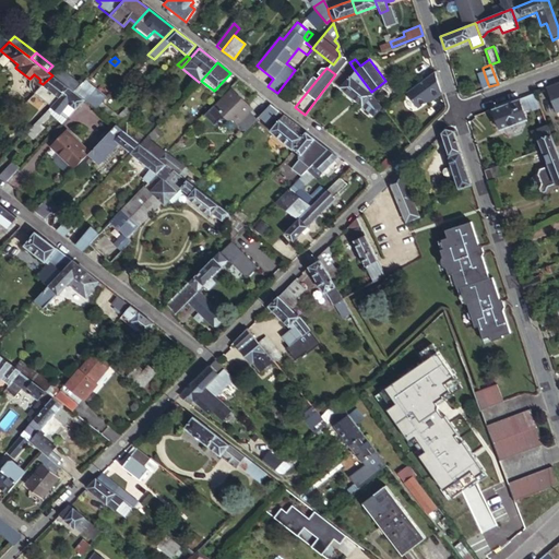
[(52,75),(68,87),(74,92),(80,86),(58,69),(52,75)]
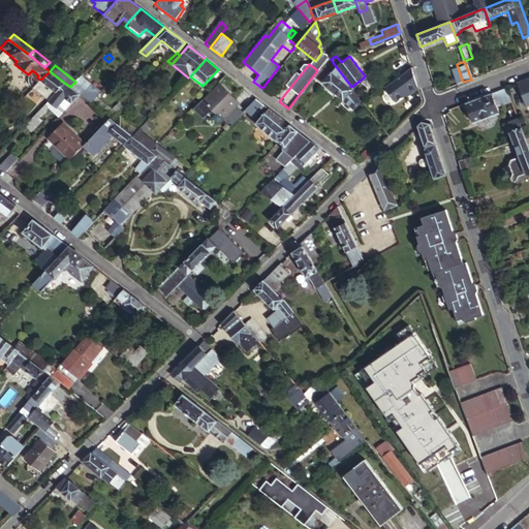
[(317,70),(311,79),(327,91),(329,89),(351,109),(359,101),(349,89),(351,87),(335,65),(330,72),(321,65),(317,70)]
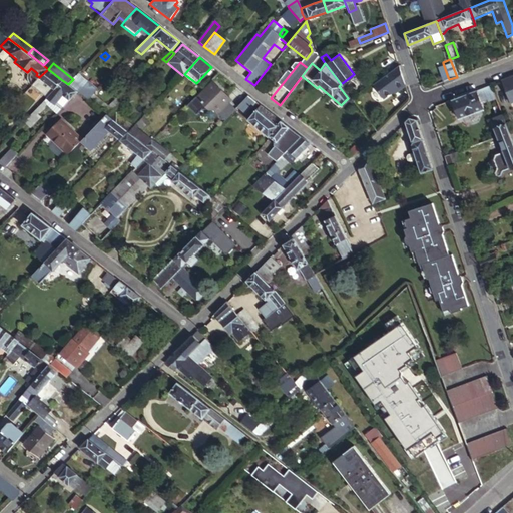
[(442,80),(448,77),(443,63),(437,66),(442,80)]
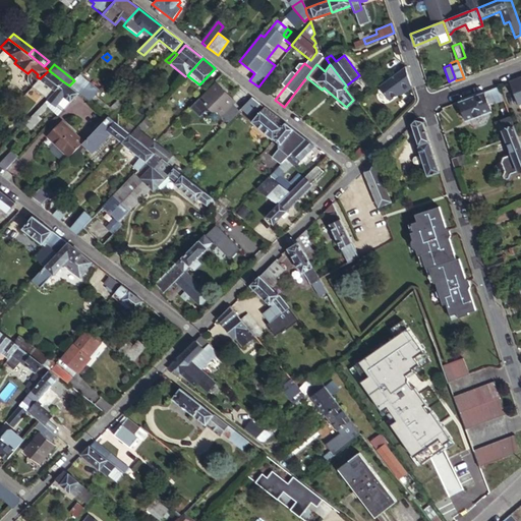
[(411,88),(405,68),(379,88),(389,101),(398,95),(400,97),(411,88)]
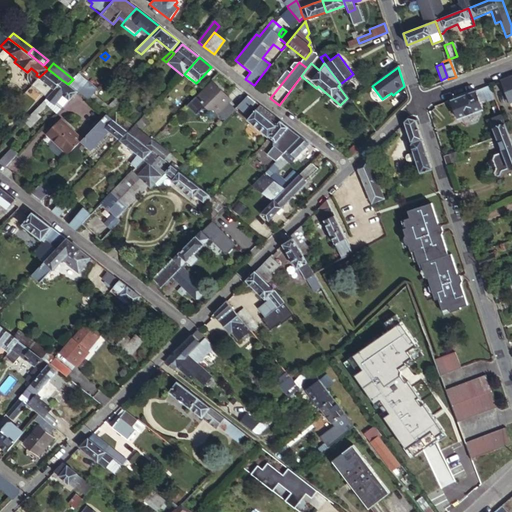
[(39,77),(42,79),(38,83),(50,92),(62,80),(48,69),(39,77)]
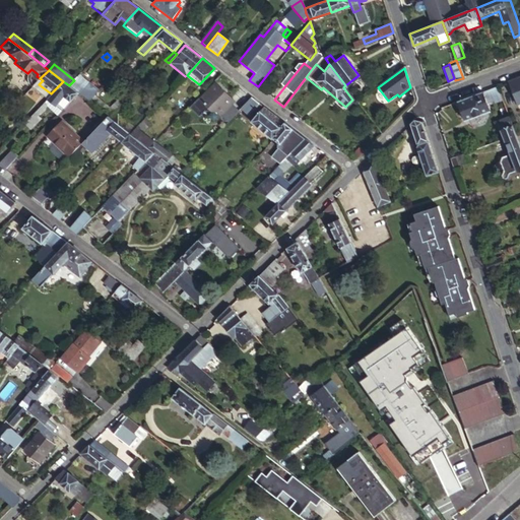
[(78,75),(75,79),(94,94),(99,91),(78,75)]
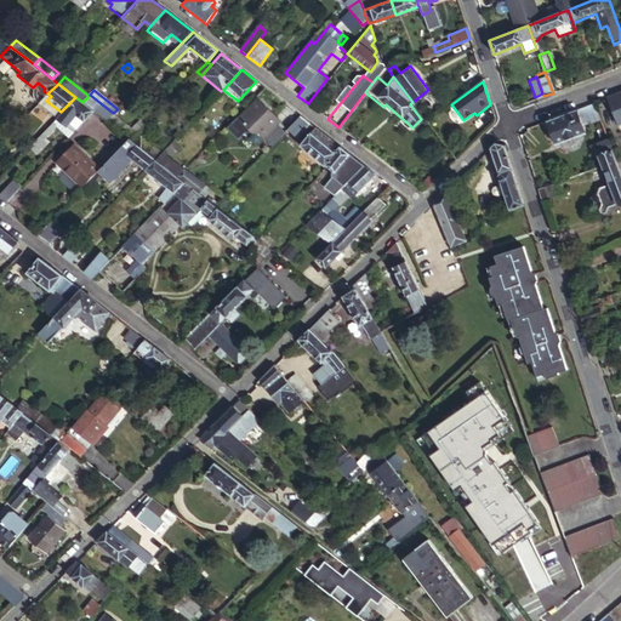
[(620,91),(604,98),(614,124),(620,120),(620,91)]
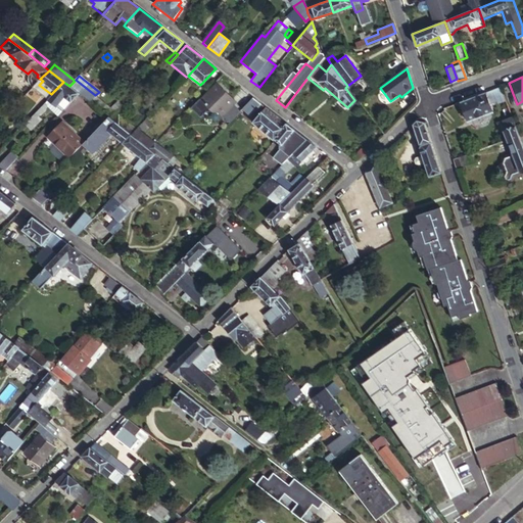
[(75,81),(69,86),(79,93),(89,102),(94,97),(95,95),(76,80),(75,81)]
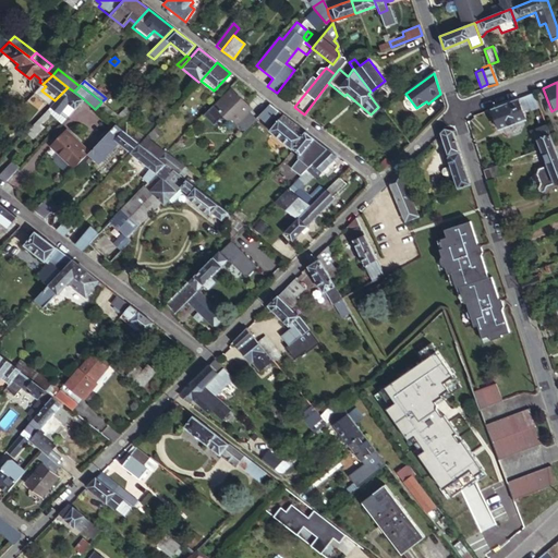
[(84,99),(74,92),(68,87),(55,100),(35,121),(38,125),(48,116),(51,119),(57,112),(64,120),(76,108),(84,99)]
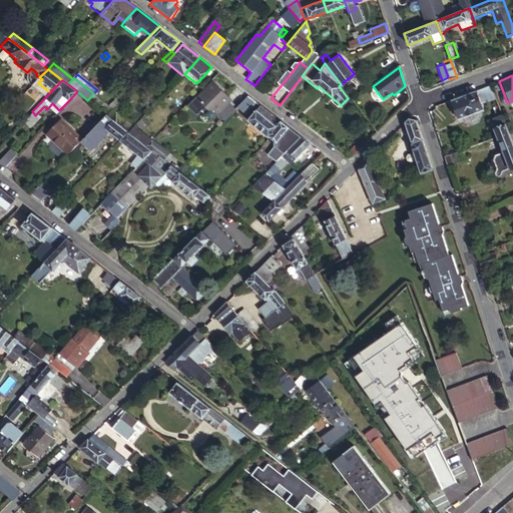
[(213,108),(216,112),(227,102),(220,95),(220,90),(210,81),(186,104),(194,113),(199,108),(213,108)]
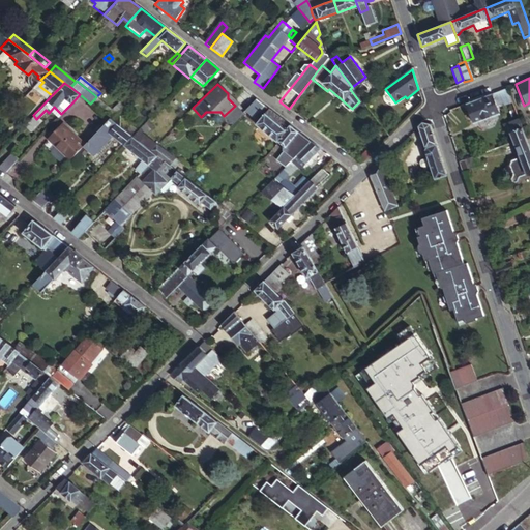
[(511,102),(505,87),(464,102),(472,124),(498,114),(496,107),(502,104),(502,106),(511,102)]
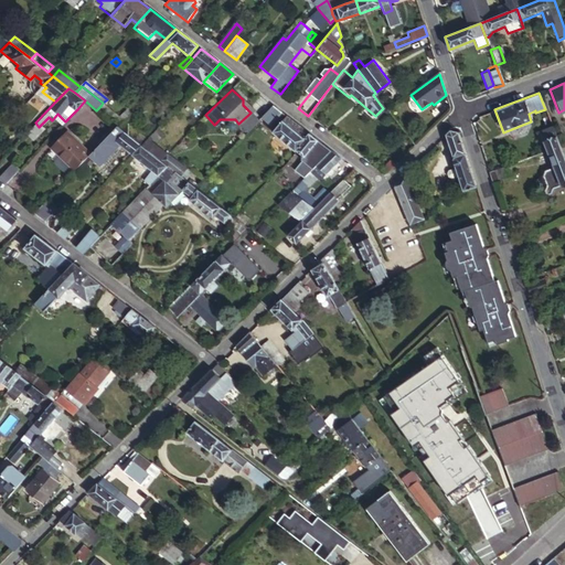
[(243,105),(251,113),(253,110),(243,99),(243,105)]
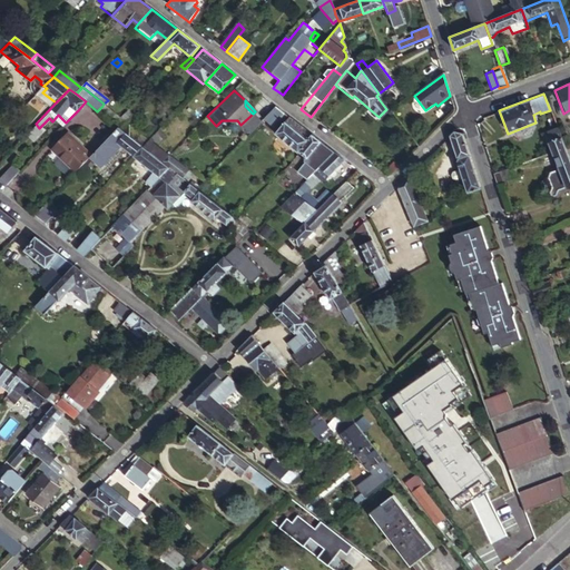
[(97,111),(86,101),(78,110),(90,119),(97,111)]
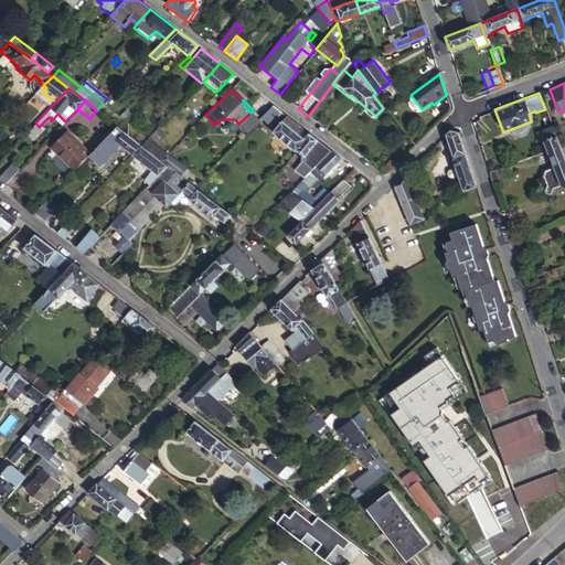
[(96,110),(117,127),(129,114),(136,107),(131,104),(118,117),(102,105),(96,110)]
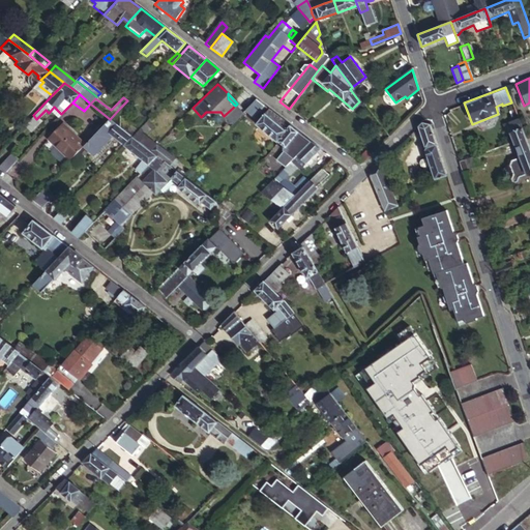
[(263,104),(255,97),(243,110),(251,116),(263,104)]
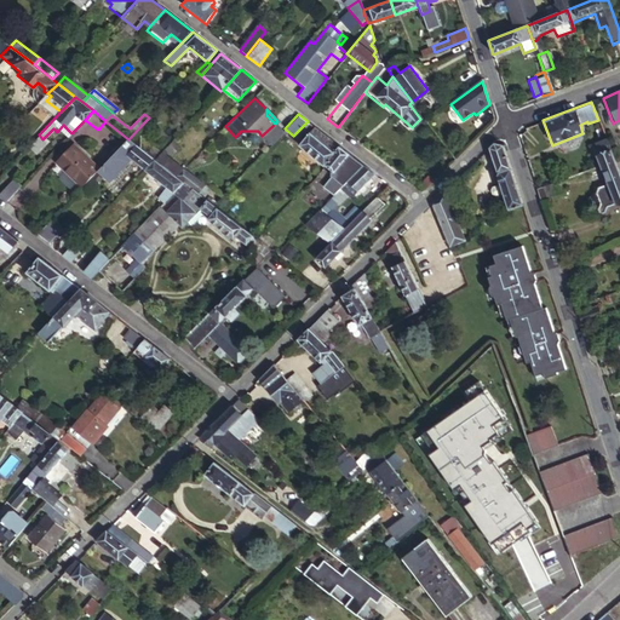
[(282,131),(275,124),(262,136),(270,143),(282,131)]
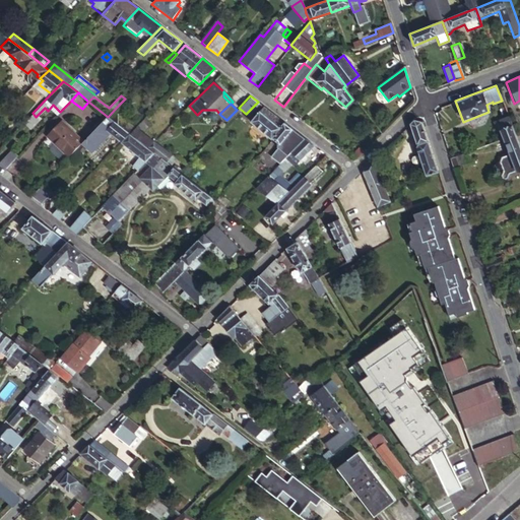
[(251,122),(269,138),(284,122),(264,107),(251,122)]
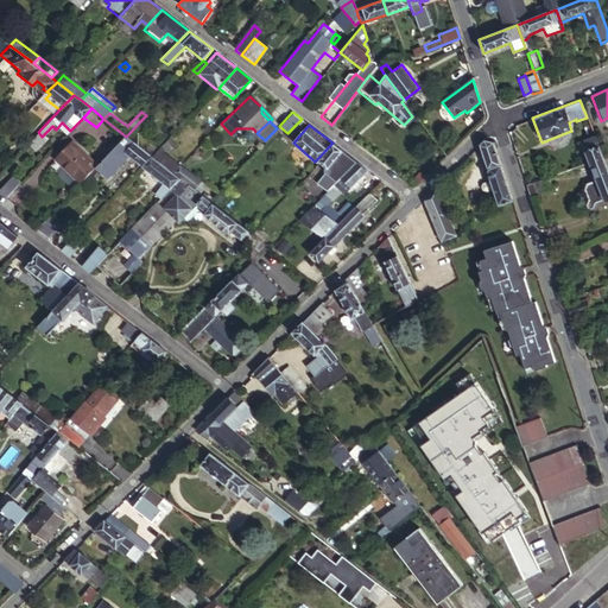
[(38,132),(25,146),(32,153),(45,139),(42,137),(38,132)]
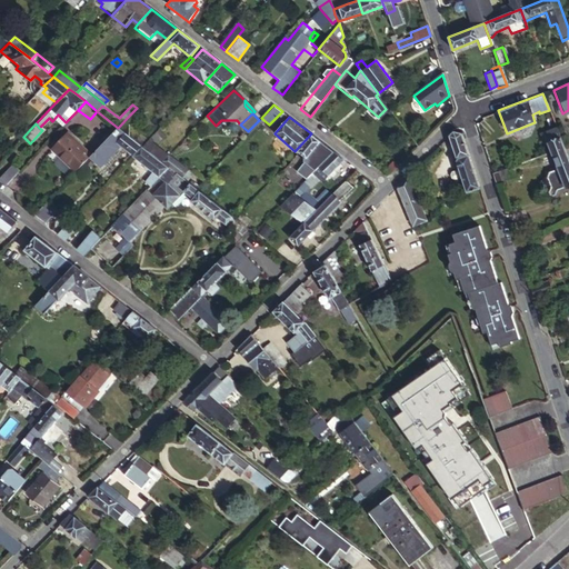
[(127,126),(122,130),(132,138),(142,146),(148,140),(130,126),(127,126)]
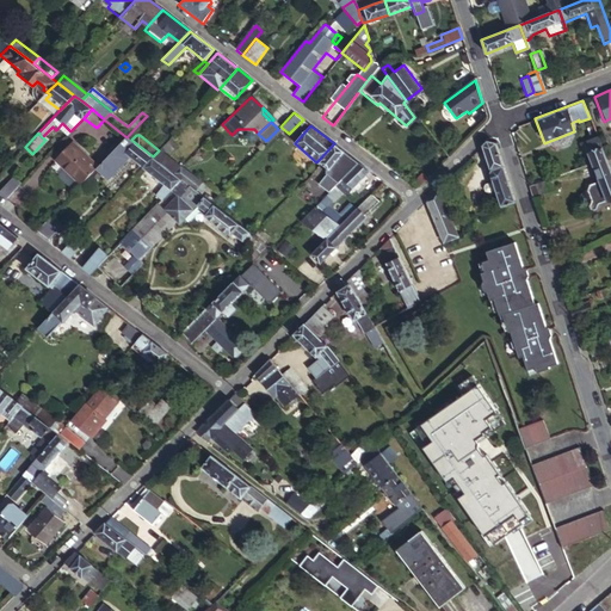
[(127,137),(97,167),(96,170),(109,183),(131,160),(142,168),(148,161),(153,156),(142,148),(131,140),(127,137)]
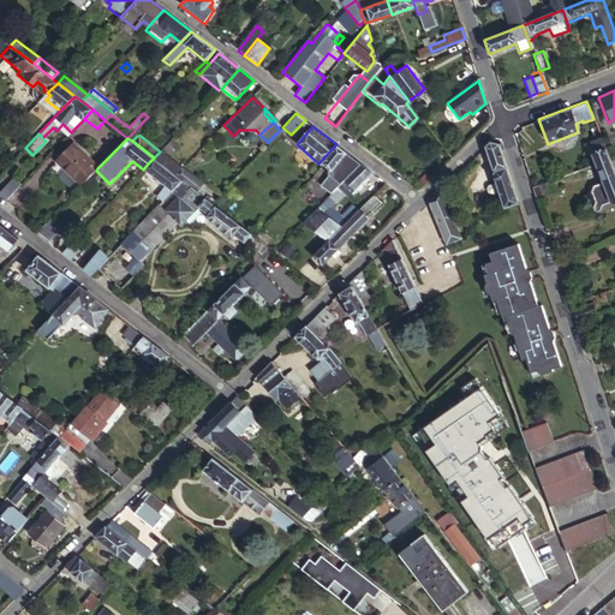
[(495,138),(493,138),(485,145),(494,171),(493,173),(495,181),(489,185),(487,189),(488,193),(491,195),(499,192),(505,210),(518,206),(497,139),(495,138)]
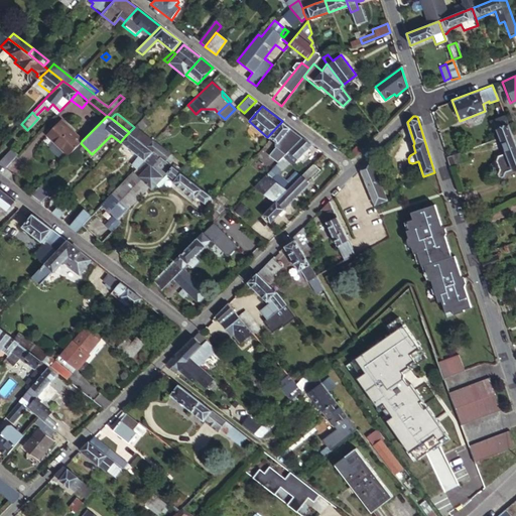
[(510,133),(504,116),(497,119),(500,129),(496,130),(505,155),(497,158),(495,163),(498,171),(497,171),(496,175),(497,179),(501,178),(502,174),(515,168),(515,148),(510,133)]
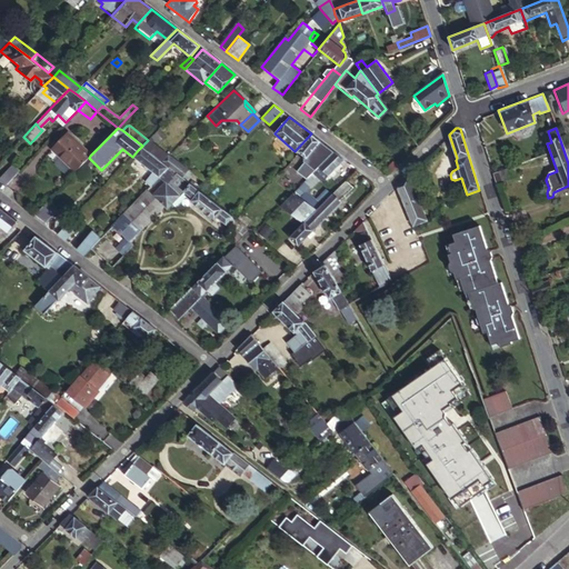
[(551,142),(548,131),(539,135),(542,146),(547,143),(551,142)]
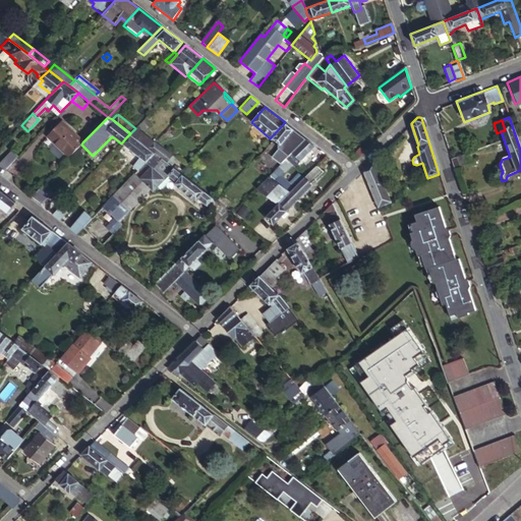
[(46,135),(67,159),(75,150),(81,145),(82,142),(61,121),(46,135)]
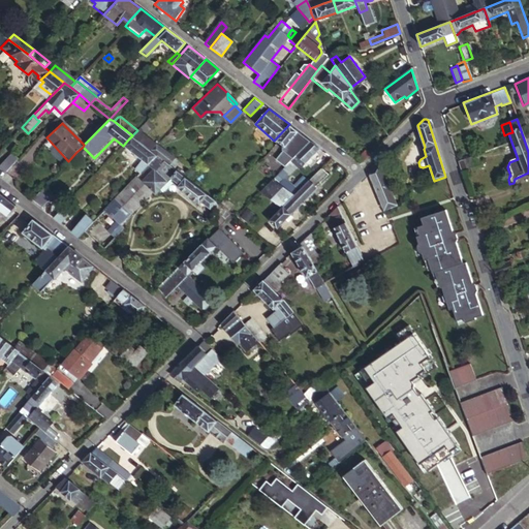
[(310,141),(289,124),(274,141),(283,148),(281,151),(291,160),(310,141)]
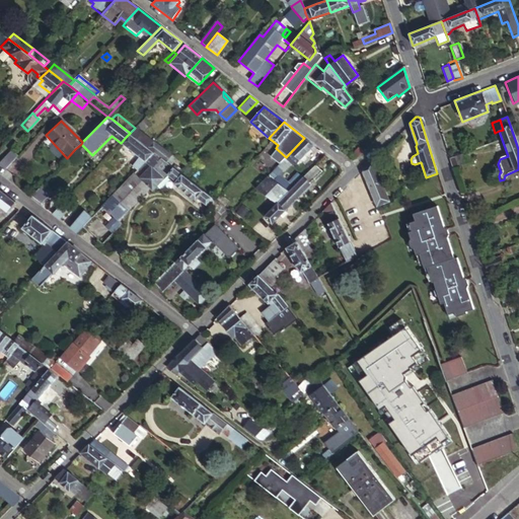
[(138,125),(135,128),(130,133),(148,147),(153,142),(138,130),(141,127),(138,125)]
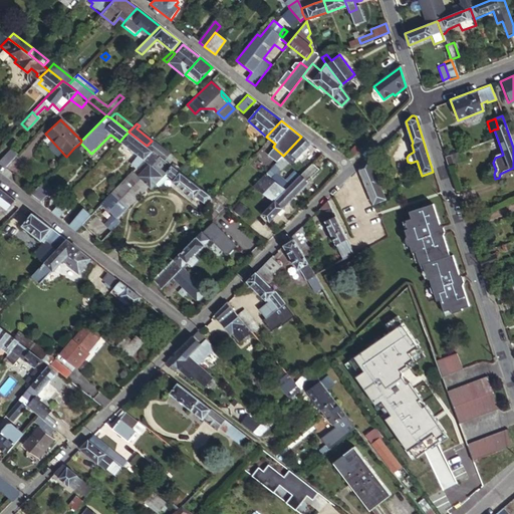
[(153,151),(147,146),(129,132),(124,136),(119,142),(138,156),(130,165),(135,169),(144,161),(153,151)]
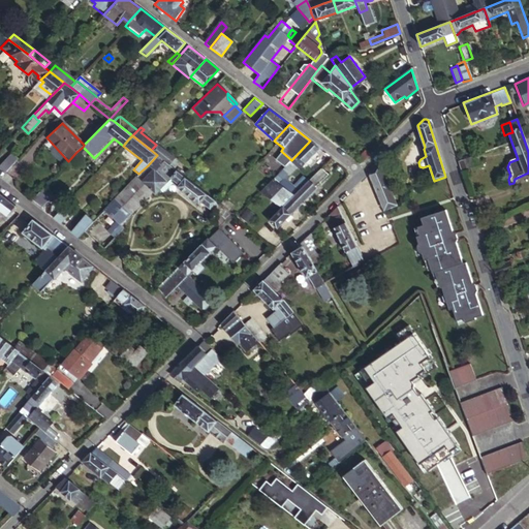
[(310,141),(291,160),(278,174),(272,180),(279,185),(289,175),(290,176),(298,168),(300,170),(320,149),(310,141)]
